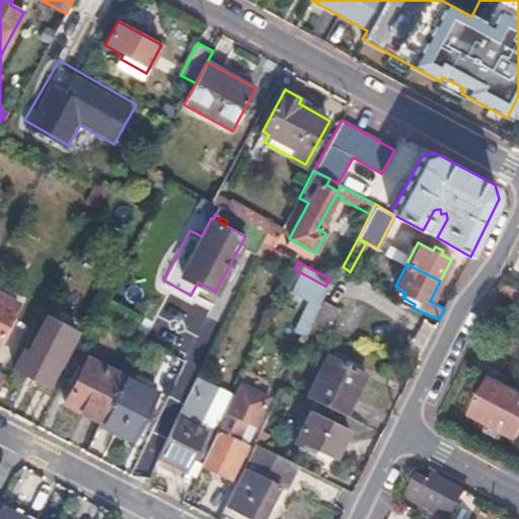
[(301,273),(295,270),(286,288),(292,291),(301,273)]
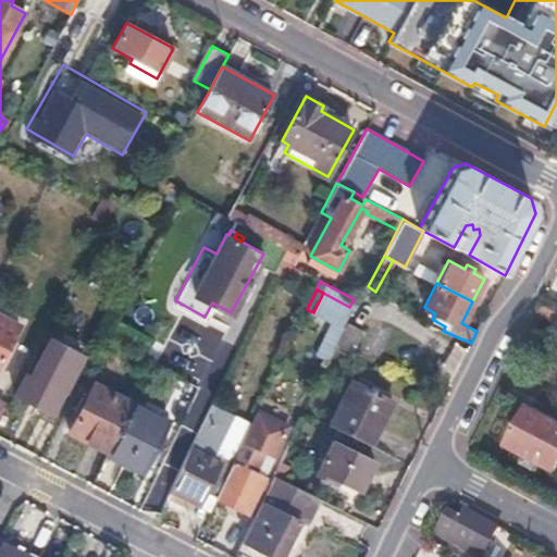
[(349,307),(323,293),(313,312),(334,322),(339,325),(349,307)]
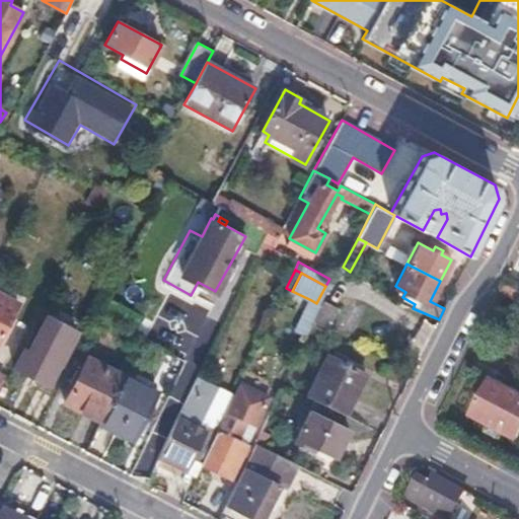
[(0,294),(0,340),(19,304),(0,294)]
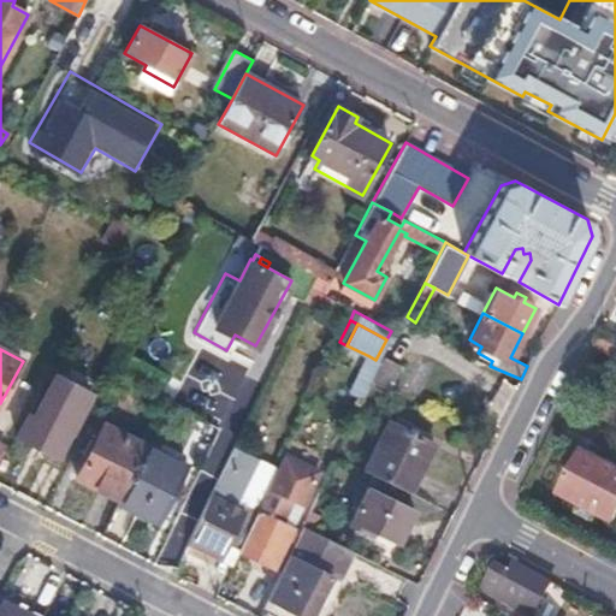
[(366,363),(343,353),(330,379),(365,395),(369,386),(380,362),(375,360),(369,356),(366,363)]
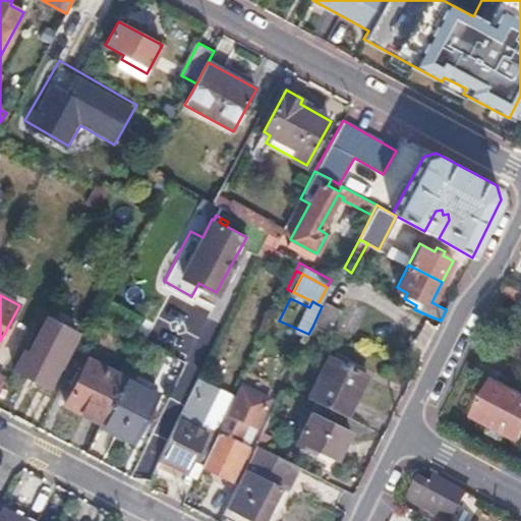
[(76,336),(45,320),(27,351),(23,349),(13,368),(47,387),(57,367),(59,368),(76,336)]
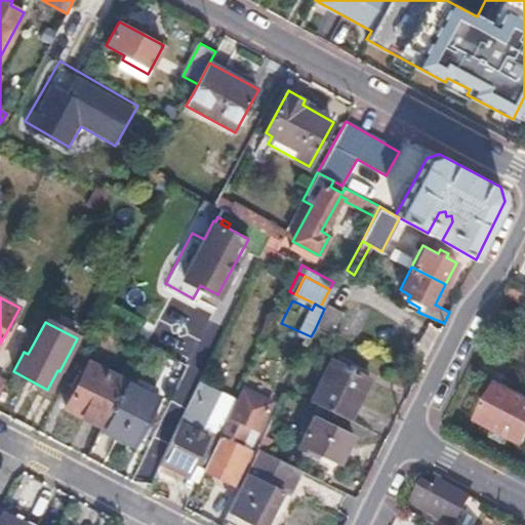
[(369,377),(330,358),(310,400),(349,419),(369,377)]
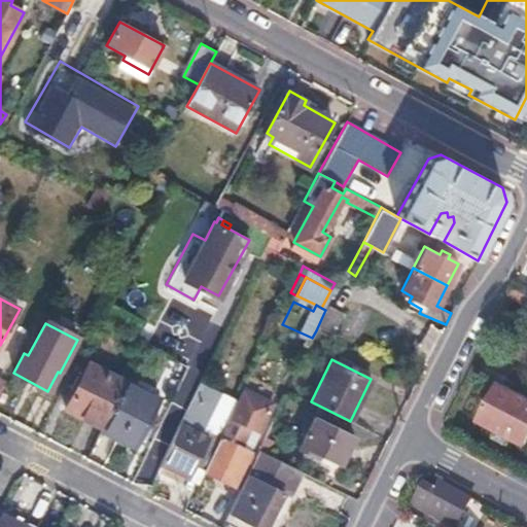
[(121,386),(85,367),(63,412),(99,431),(121,386)]
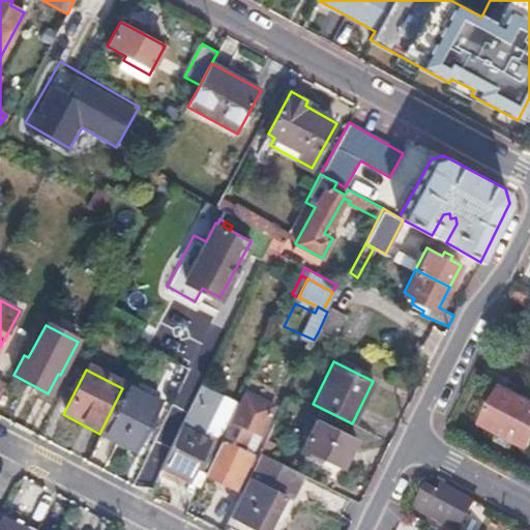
[(215,391),(201,384),(162,467),(187,479),(194,468),(204,473),(221,439),(211,434),(208,440),(195,434),(198,428),(215,391)]
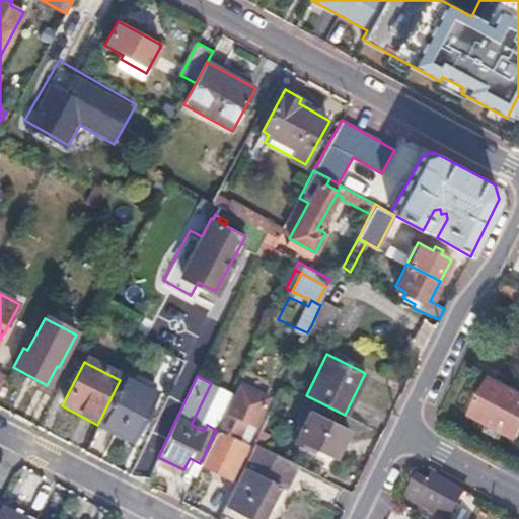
[(154,397),(120,380),(97,425),(95,428),(131,446),(154,397)]
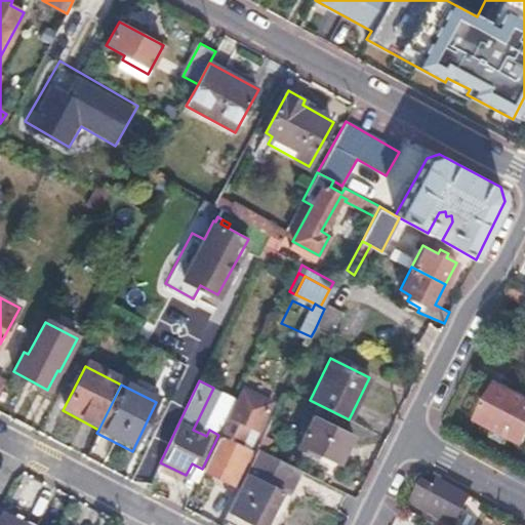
[(524,435),(524,403),(494,387),(475,420),(492,430),(520,445),(524,435)]
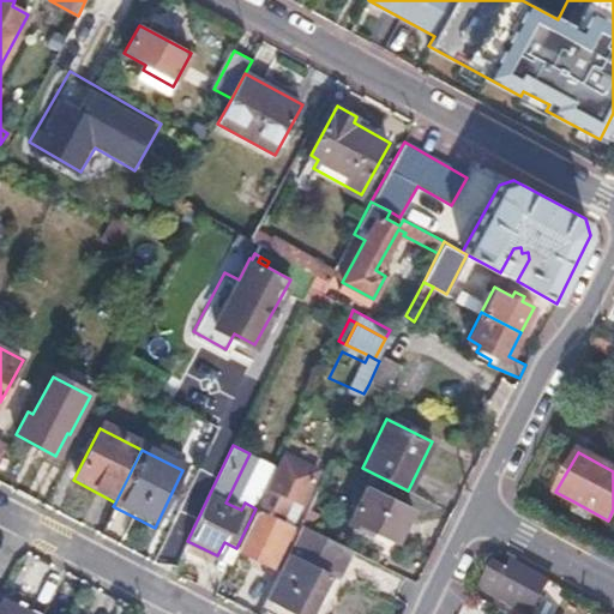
[(274,473),(256,509),(236,548),(271,565),(290,525),(272,517),(277,507),(274,506),(287,479),(274,473)]
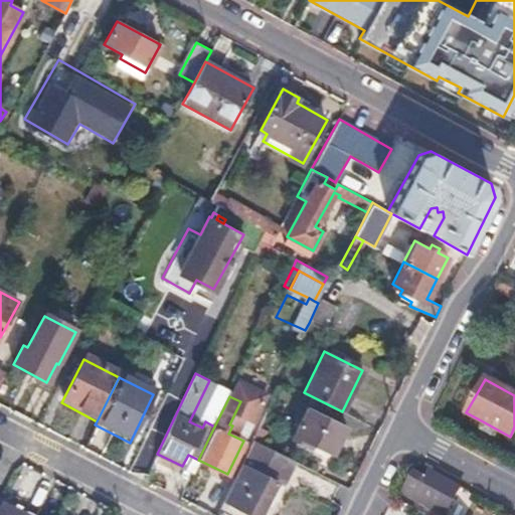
[(348,427),(309,407),(293,439),(309,447),(311,441),(335,453),(348,427)]
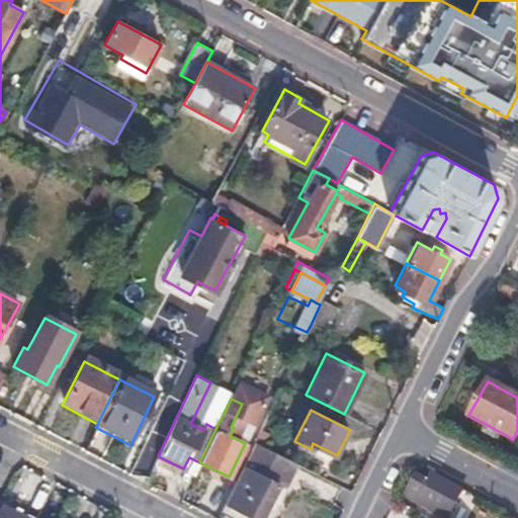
[(206,424),(193,418),(190,424),(203,430),(206,424)]
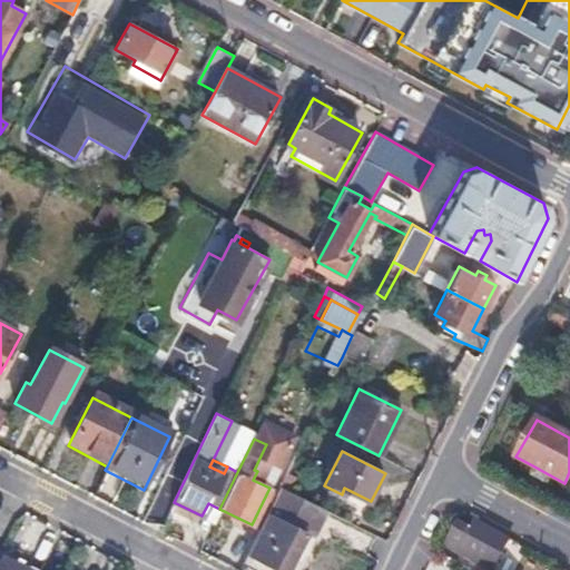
[(274,480),(269,488),(252,524),(261,529),(279,488),(282,483),(274,480)]
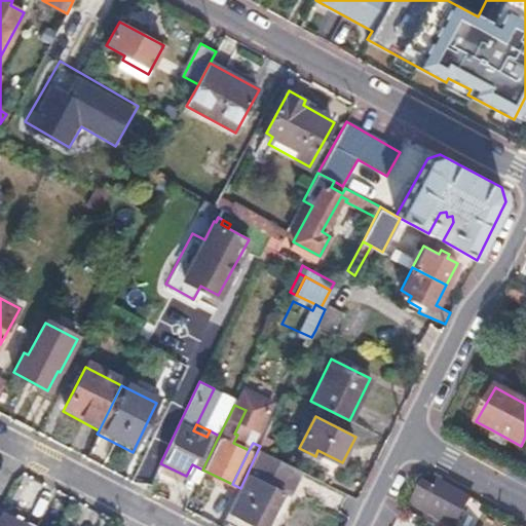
[(301,471),(258,450),(240,488),(229,512),(257,525),(265,525),(271,515),(278,518),(301,471)]
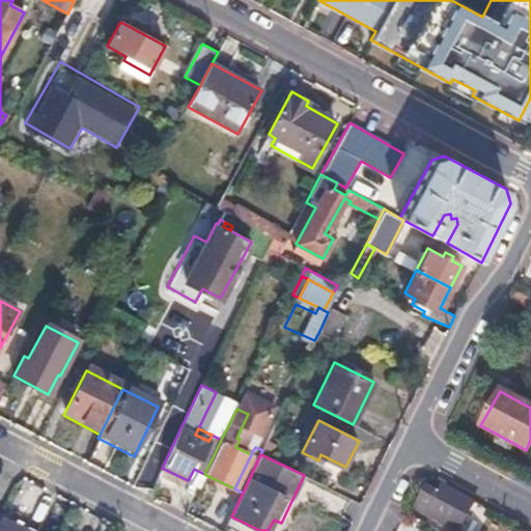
[(427,486),(417,506),(427,512),(427,510),(440,518),(438,522),(451,529),(450,530),(454,530),(456,526),(458,528),(473,501),(443,484),(439,492),(427,486)]
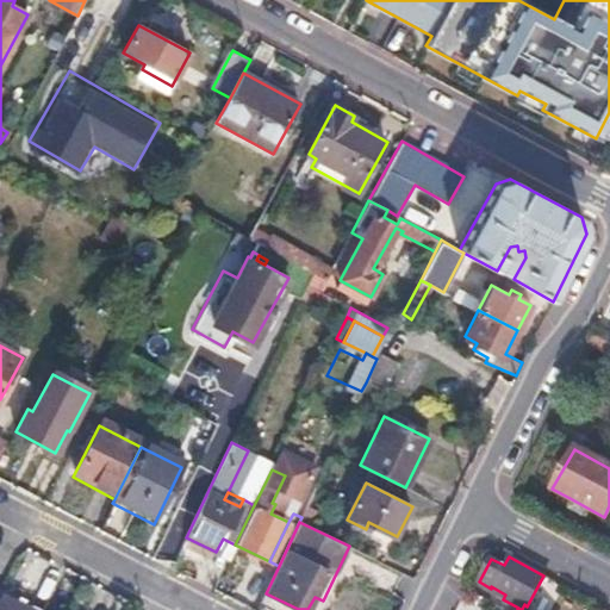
[(31,609),(1,595),(0,597),(0,609),(31,609)]
